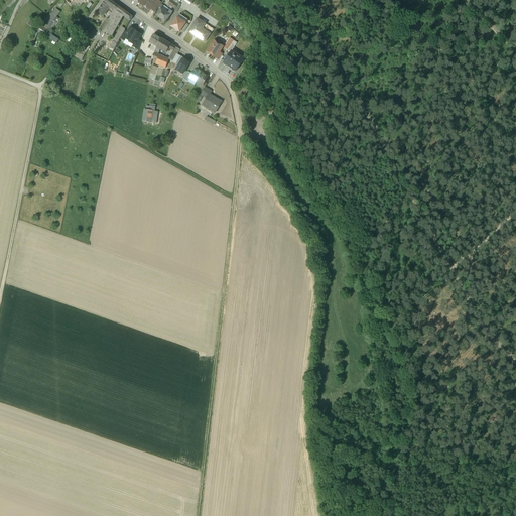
[(28,0),(22,0),(23,1),(18,8),(20,9),(27,1),(28,0)]
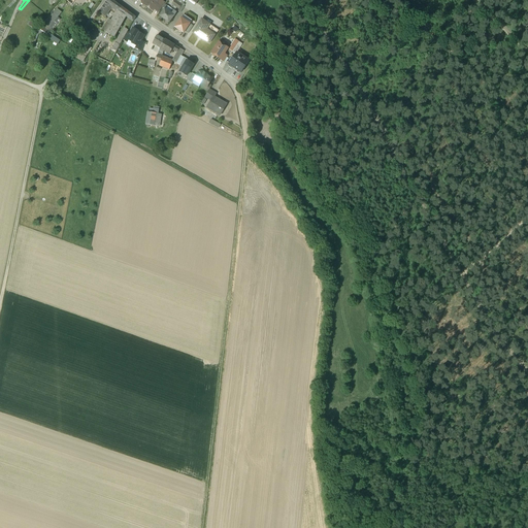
[(116,11),(117,9),(119,10),(119,11),(121,6),(111,0),(107,0),(99,11),(103,14),(106,17),(112,8),(116,11)]
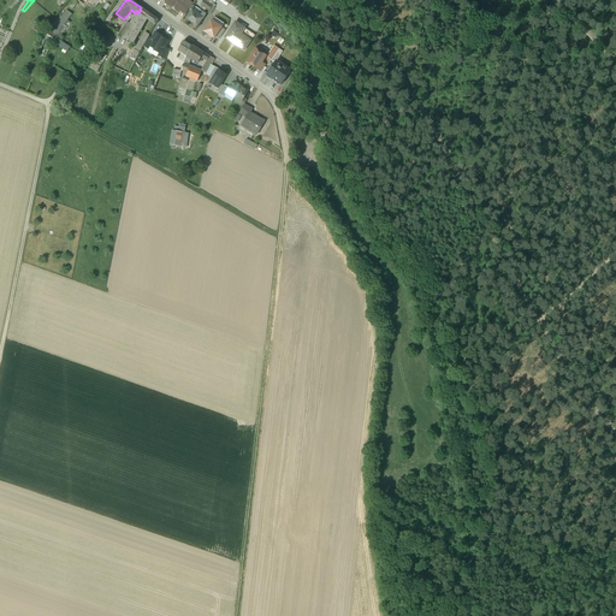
[(183,0),(172,0),(169,6),(178,13),(182,10),(182,7),(183,7),(187,3),(185,1),(183,0)]
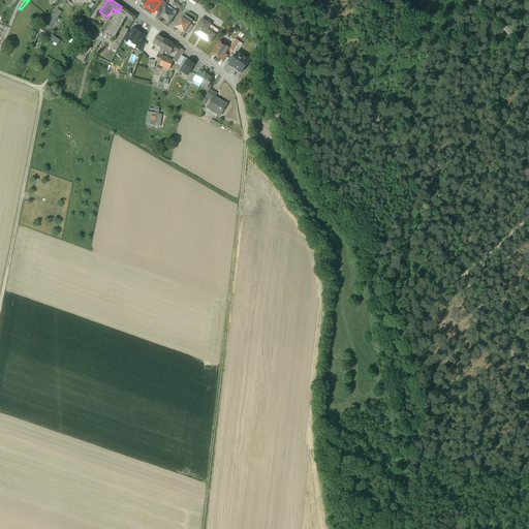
[(160,2),(157,6),(161,9),(162,7),(165,3),(161,0),(160,0),(159,1),(160,2)]
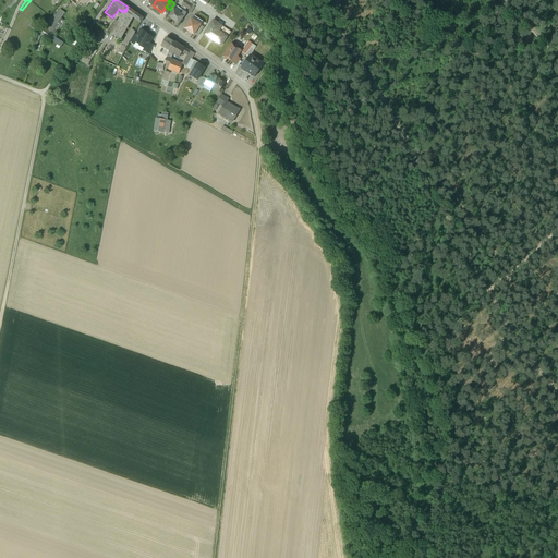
[(174,3),(171,8),(174,9),(177,11),(182,4),(184,0),(183,0),(176,0),(176,1),(174,3)]
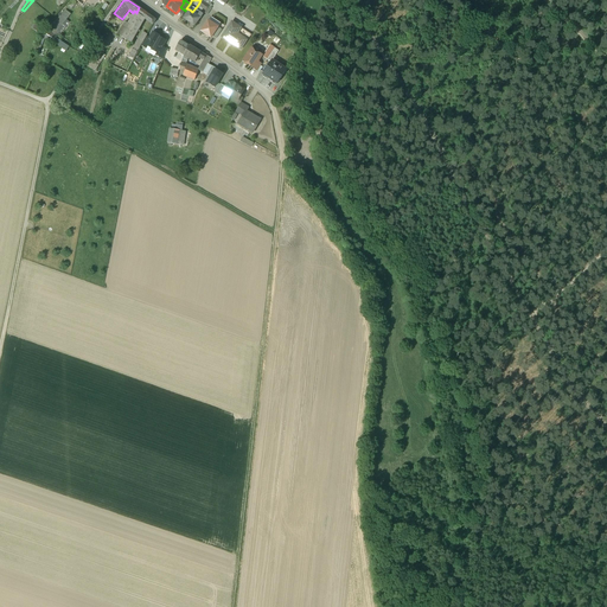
[(157,19),(139,7),(136,13),(145,19),(153,25),(157,19)]
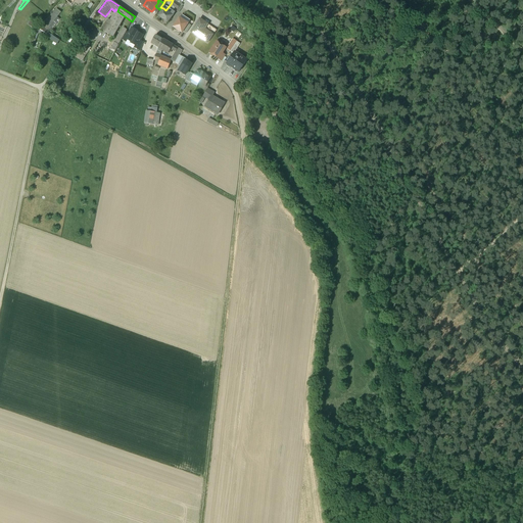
[(170,13),(165,10),(163,8),(158,15),(168,22),(174,13),(171,12),(170,13)]
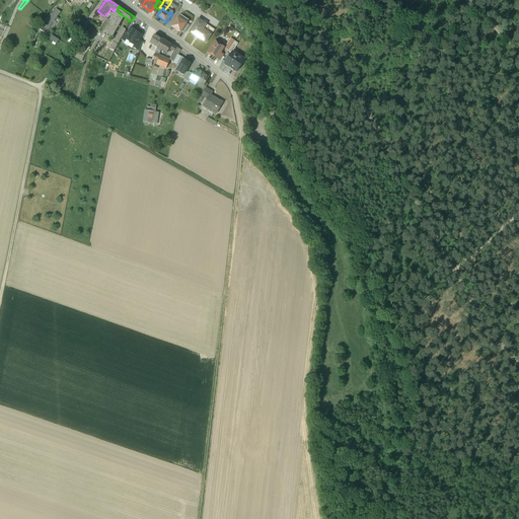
[(57,10),(53,15),(51,13),(42,25),(47,29),(60,12),(57,10)]
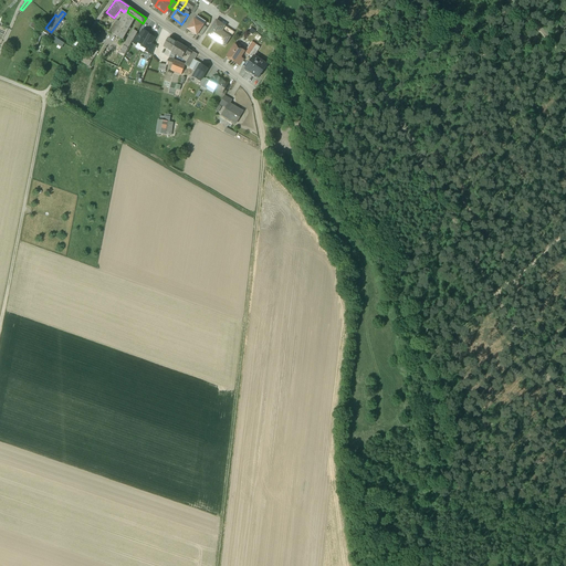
[(129,28),(132,24),(135,18),(127,12),(127,11),(125,11),(124,12),(118,22),(117,20),(108,31),(113,33),(118,38),(123,40),(127,33),(128,33),(130,29),(129,28)]
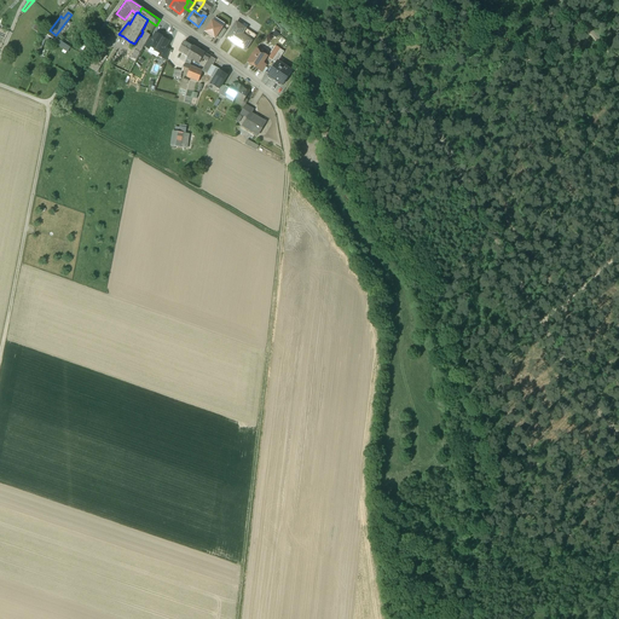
[(75,17),(71,15),(56,35),(50,30),(47,33),(48,34),(57,40),(75,17)]
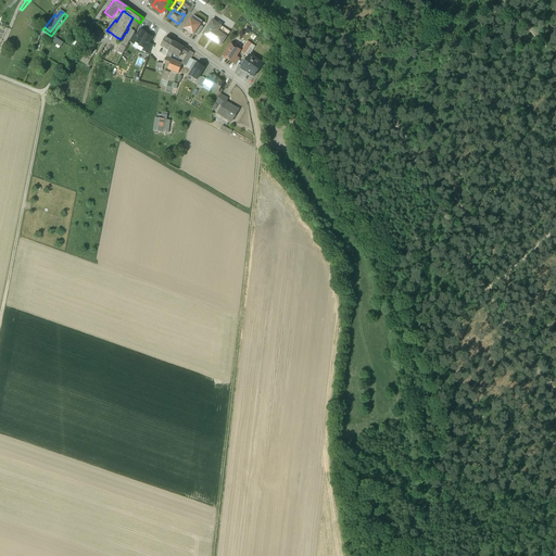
[(194,33),(200,25),(191,20),(185,29),(193,35),(194,33)]
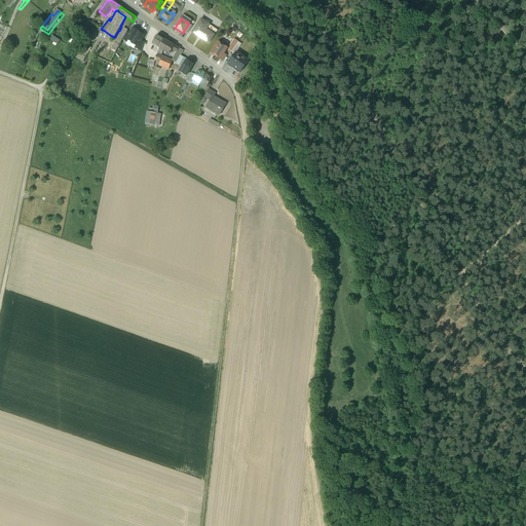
[(209,24),(200,19),(192,31),(208,42),(214,34),(205,29),(209,24)]
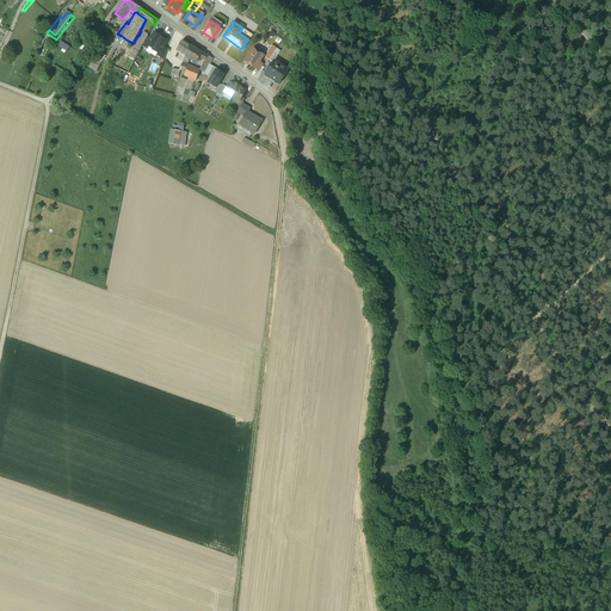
[(223,30),(220,28),(214,36),(217,39),(223,30)]
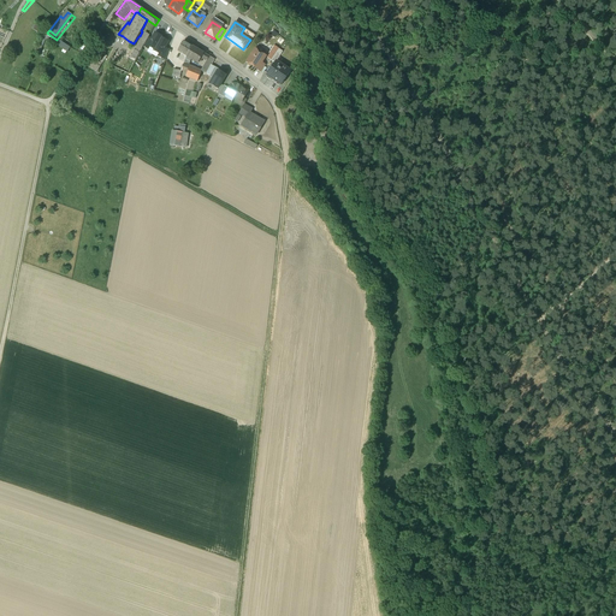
[(254,35),(244,28),(241,34),(250,40),(254,35)]
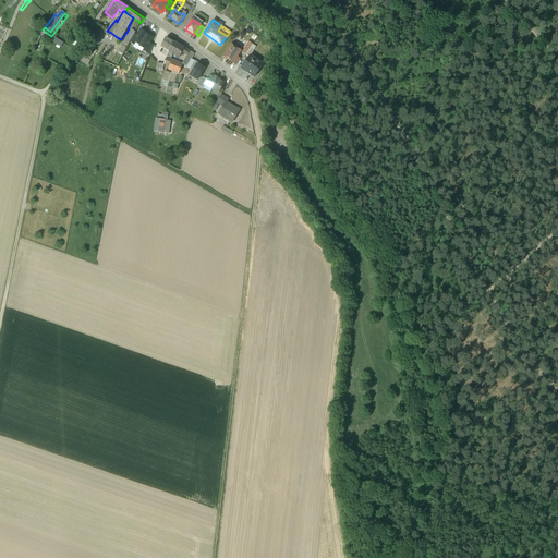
[(130,41),(134,34),(135,33),(134,31),(131,28),(129,34),(128,34),(117,53),(122,56),(130,41)]
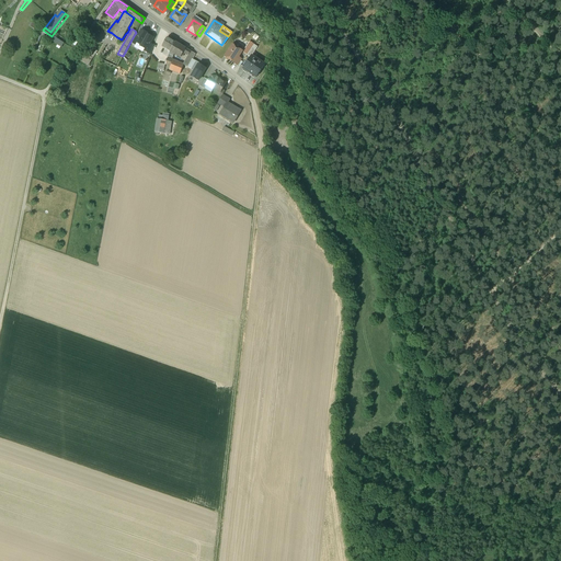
[(138,35),(135,42),(136,43),(140,45),(140,46),(147,34),(148,33),(141,30),(138,35)]
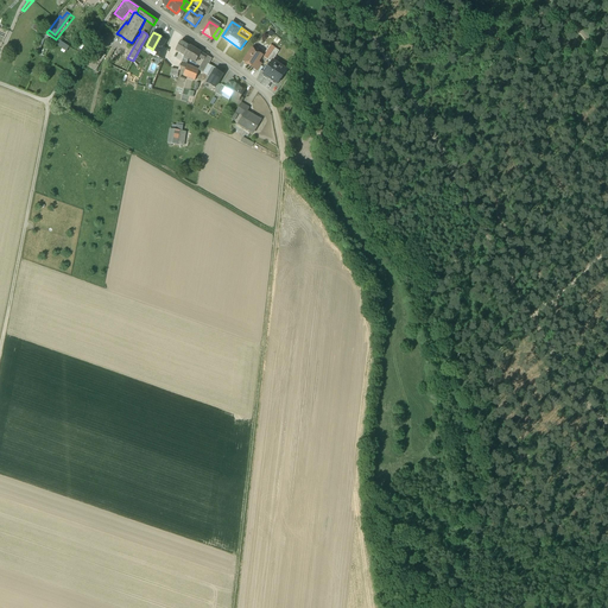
[(56,39),(48,33),(46,36),(45,39),(54,43),(65,51),(69,48),(56,39)]
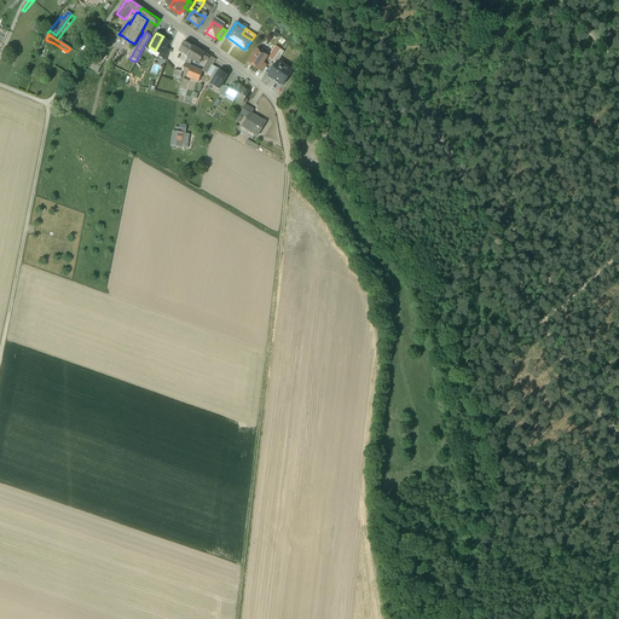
[(47,36),(42,35),(38,46),(42,48),(46,40),(47,36)]
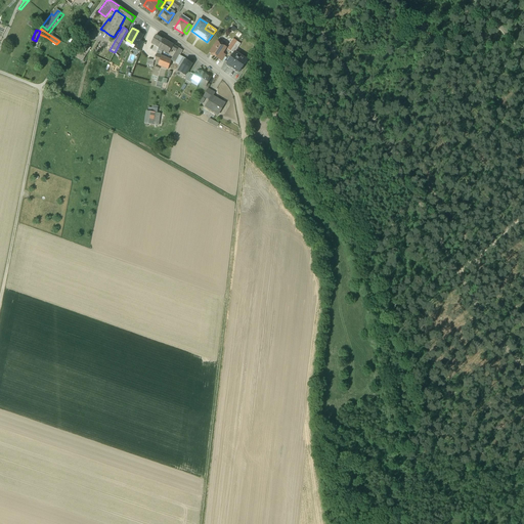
[(137,32),(131,43),(135,45),(137,46),(140,41),(143,35),(137,32)]
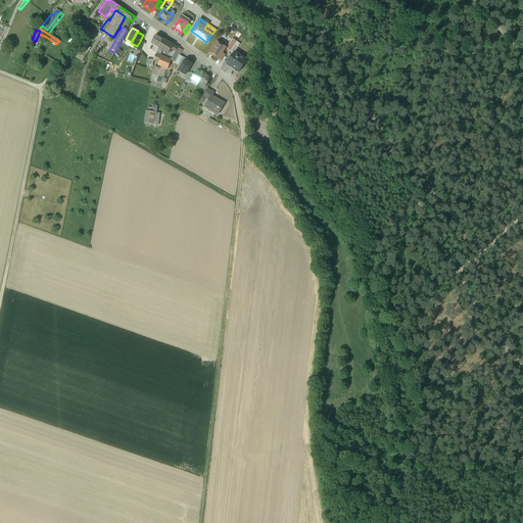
[(158,47),(163,39),(156,35),(151,43),(154,45),(151,50),(156,53),(158,47)]
